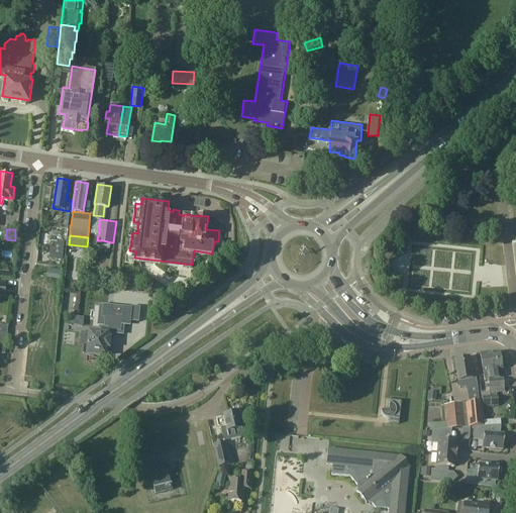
[(52,236),(48,252),(63,255),(66,239),(52,236)]
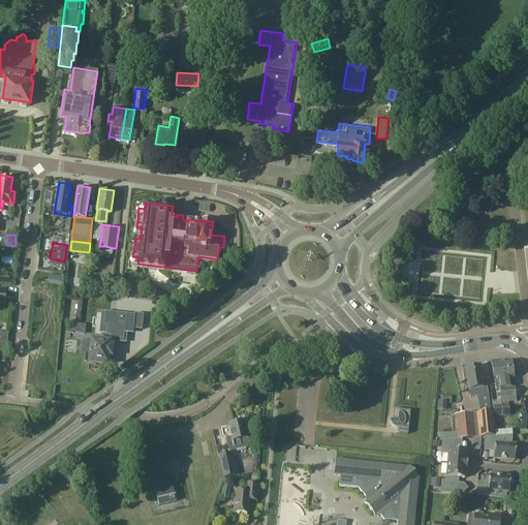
[(164,311),(164,299),(157,299),(156,310),(164,311)]
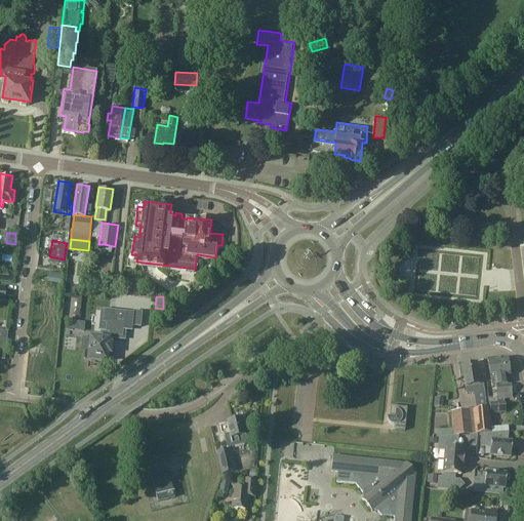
[(86,348),(85,356),(87,356),(87,359),(109,361),(110,352),(113,353),(114,339),(111,339),(112,335),(111,335),(111,332),(125,333),(127,308),(106,306),(105,320),(108,320),(109,320),(108,328),(107,328),(106,328),(105,334),(90,333),(88,348),(86,348)]
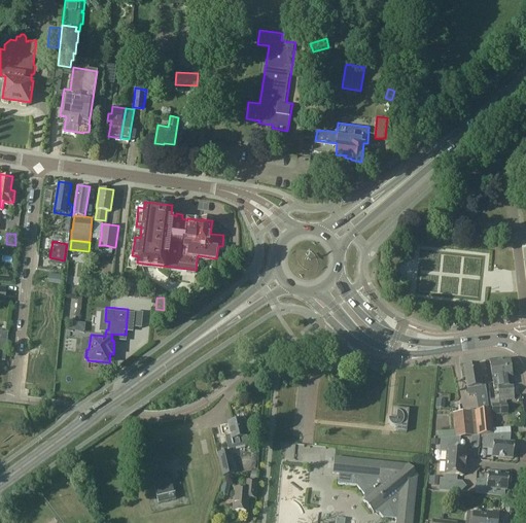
[(136,310),(135,324),(143,324),(145,309),(136,309),(136,310)]
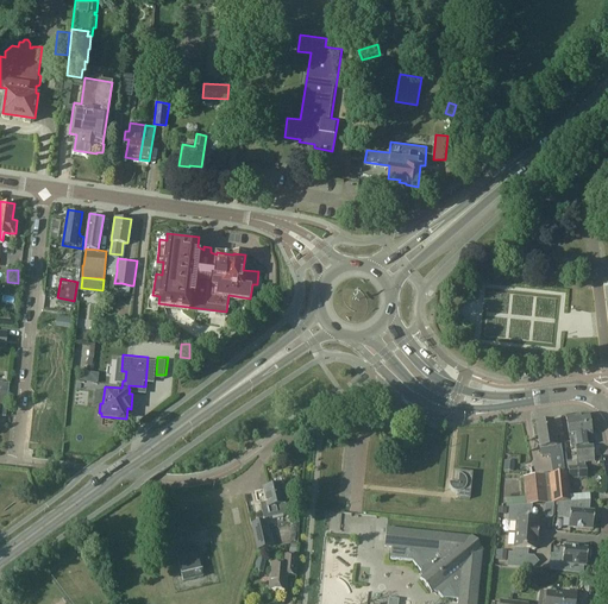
[(572,457),(568,458),(569,464),(587,463),(587,459),(595,459),(594,441),(591,442),(590,440),(593,439),(589,411),(576,414),(578,423),(580,423),(581,427),(577,428),(577,433),(581,433),(583,444),(577,444),(577,457),(572,457)]
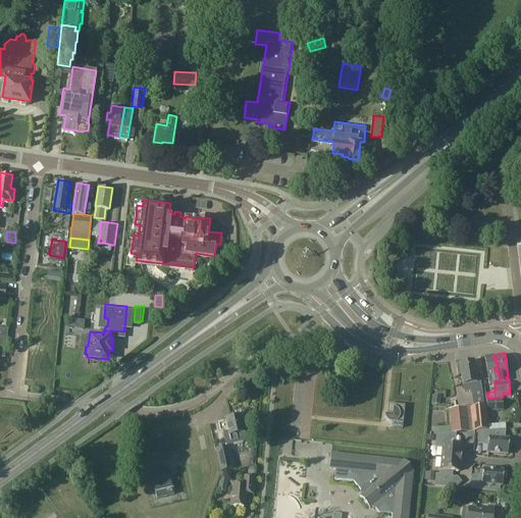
[(493,355),(486,356),(490,381),(495,380),(500,380),(498,371),(495,371),(495,367),(498,366),(497,363),(496,363),(493,355)]
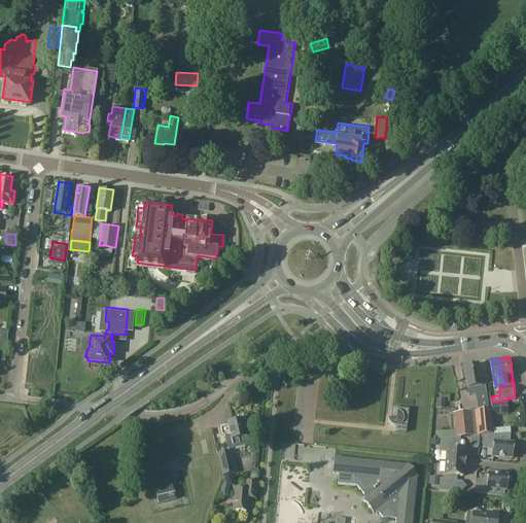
[(464,368),(462,368),(463,375),(465,374),(467,385),(469,392),(477,391),(487,389),(486,383),(485,377),(485,375),(481,376),(479,362),(464,364),(464,368)]
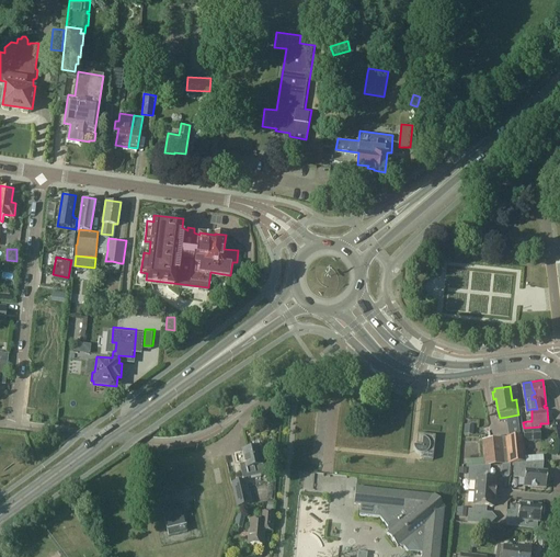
[(466,422),(465,431),(473,432),(475,422),(466,422)]
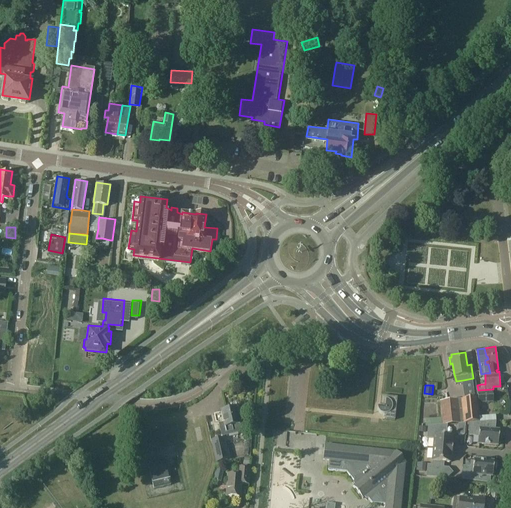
[(493,389),(493,390),(478,390),(478,394),(479,399),(494,398),(493,389)]
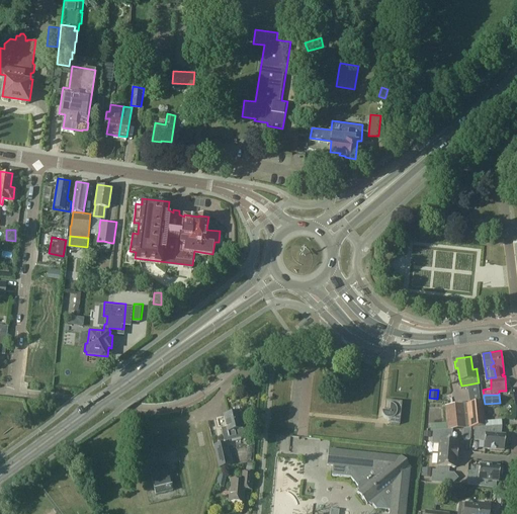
[(383,408),(382,408),(382,411),(383,414),(386,416),(390,416),(390,418),(389,420),(400,421),(403,399),(386,398),(384,408),(383,408)]
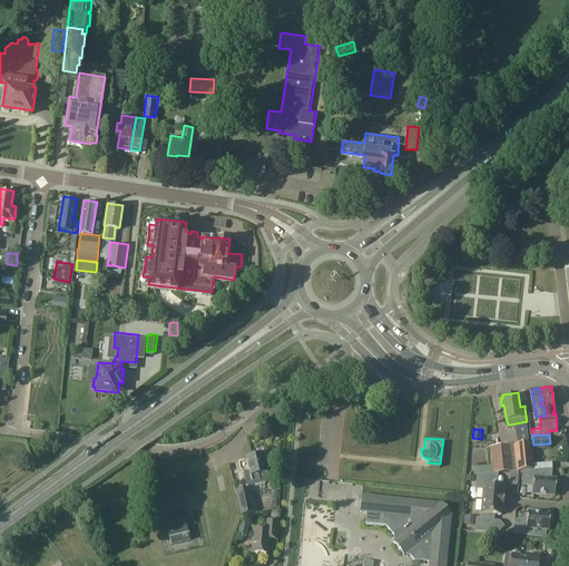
[(531,440),(513,441),(514,468),(533,467),(531,440)]
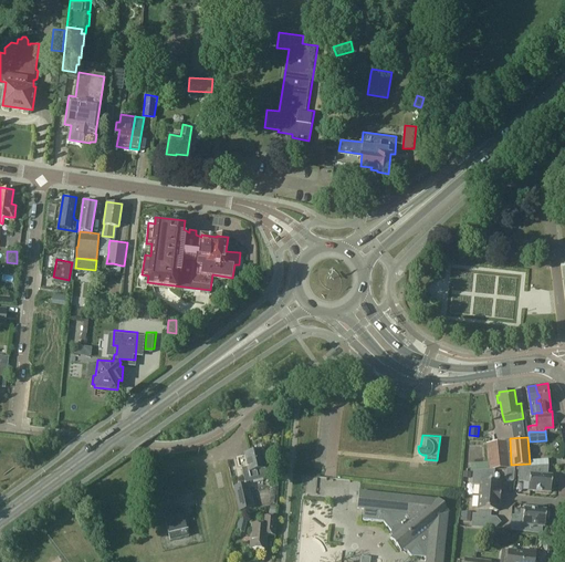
[(511,465),(510,438),(488,439),(489,467),(495,466),(511,465)]
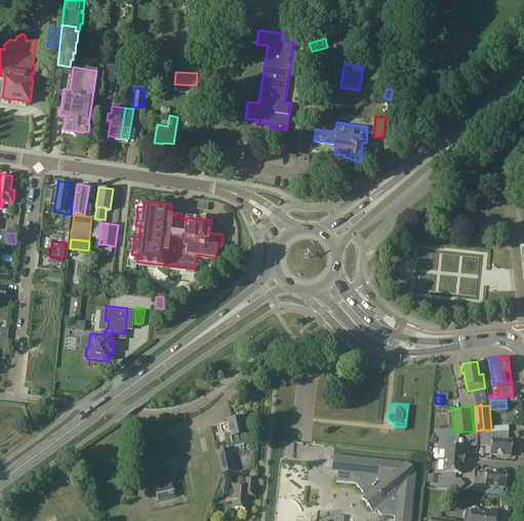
[(227,419),(230,430),(225,431),(228,445),(248,440),(242,415),(228,418),(228,419),(227,419)]
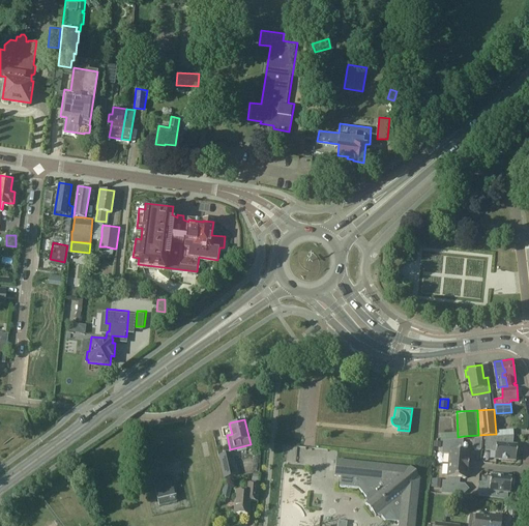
[(499,441),(500,434),(485,436),(483,444),(485,444),(483,448),(492,448),(493,448),(494,448),(494,457),(515,458),(515,456),(517,457),(517,449),(515,449),(516,443),(499,441)]
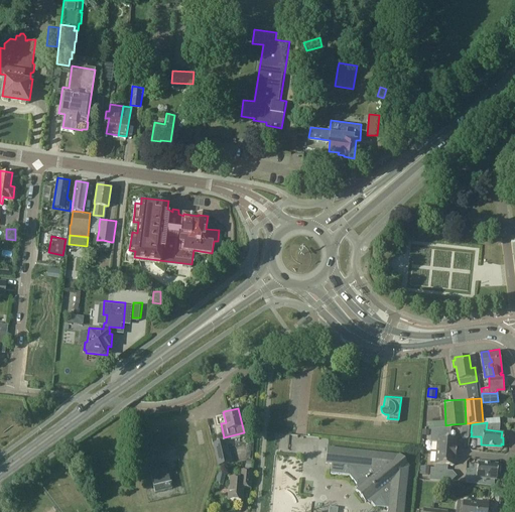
[(431,428),(430,438),(437,439),(437,440),(437,449),(455,450),(456,443),(454,443),(455,437),(451,437),(452,424),(445,425),(431,426),(431,428)]
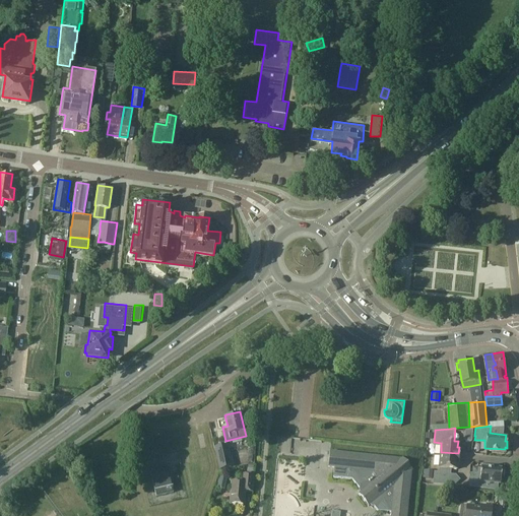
[(228,441),(215,444),(220,466),(233,464),(228,441)]
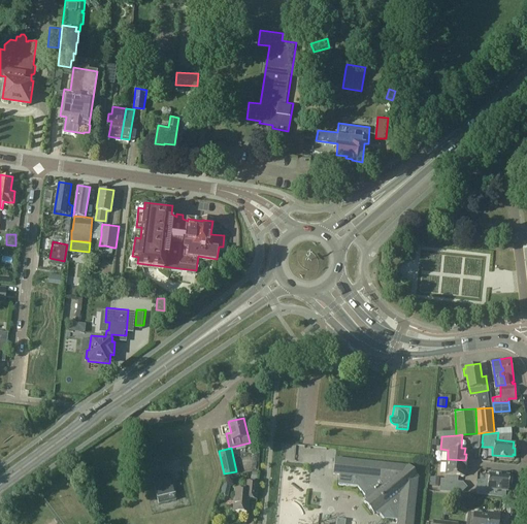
[(412,523),(418,476),(419,475),(408,462),(407,463),(335,456),(333,471),(339,471),(338,482),(358,483),(367,495),(364,498),(373,511),(377,508),(384,515),(397,517),(397,523),(396,523),(412,523)]
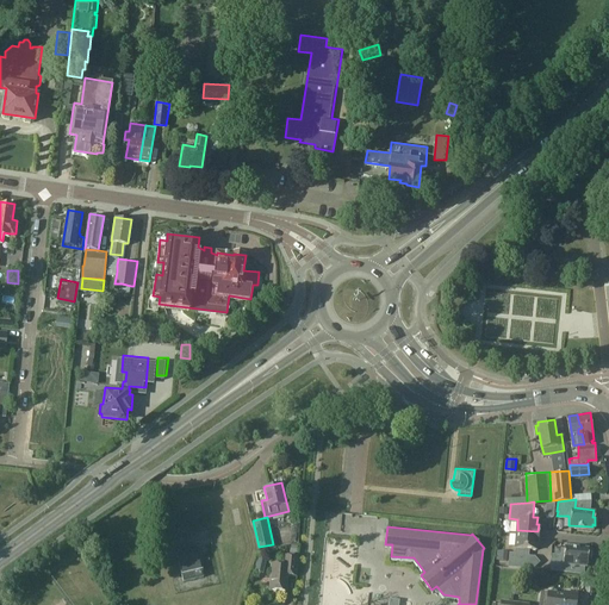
[(510,550),(509,563),(526,565),(527,553),(526,553),(526,548),(526,547),(530,547),(535,547),(535,542),(536,542),(538,531),(517,530),(516,550),(510,550)]
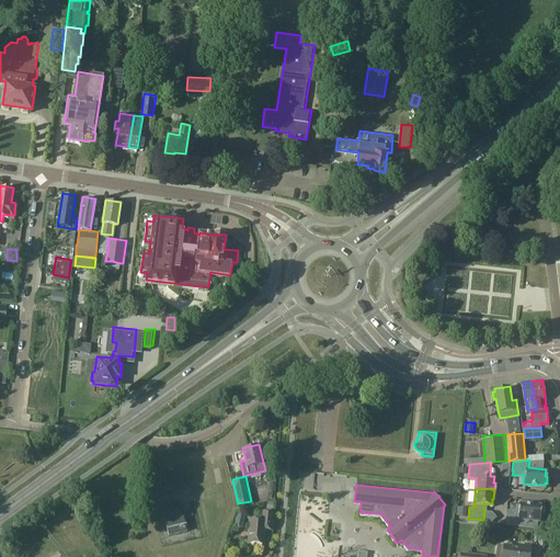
[(543,504),(540,504),(540,502),(518,501),(517,510),(515,510),(516,509),(506,509),(506,513),(505,513),(505,523),(521,524),(522,518),(539,519),(539,512),(541,512),(543,504)]
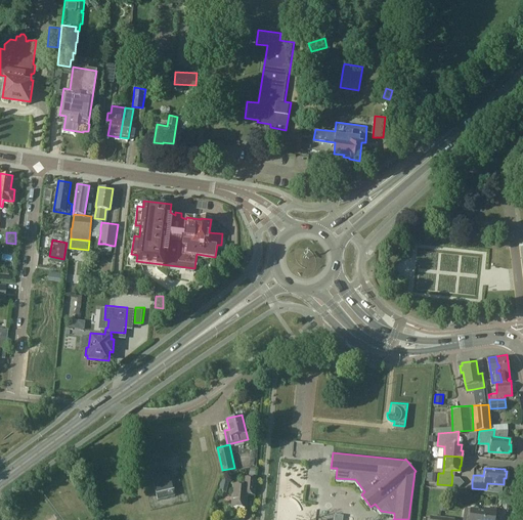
[(170,469),(153,473),(158,496),(175,492),(170,469)]
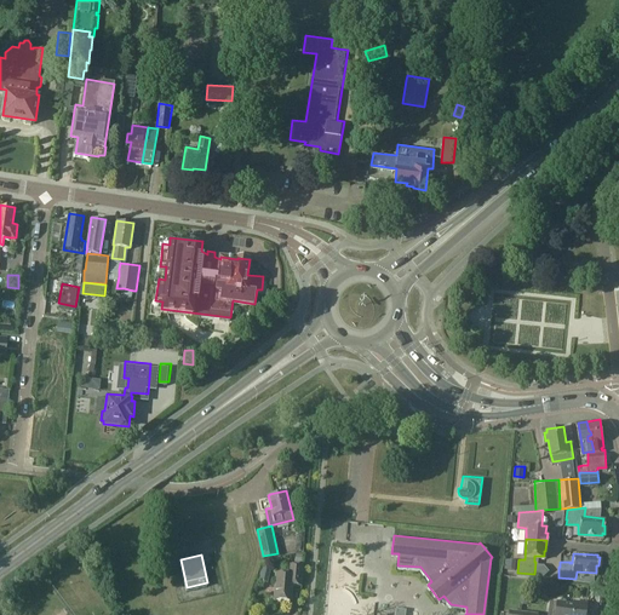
[(506,557),(505,567),(516,567),(517,557),(506,557)]
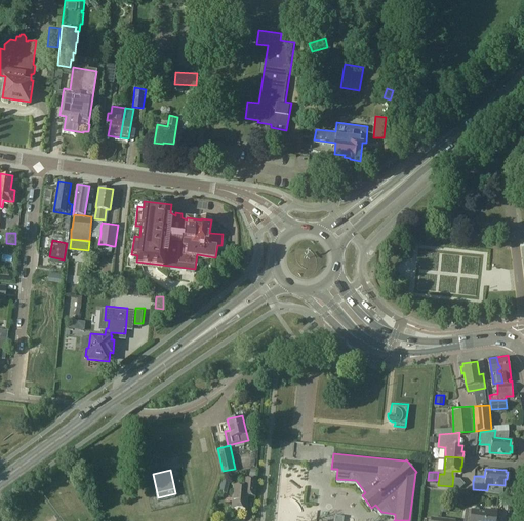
[(222,476),(218,489),(228,491),(231,478),(222,476)]
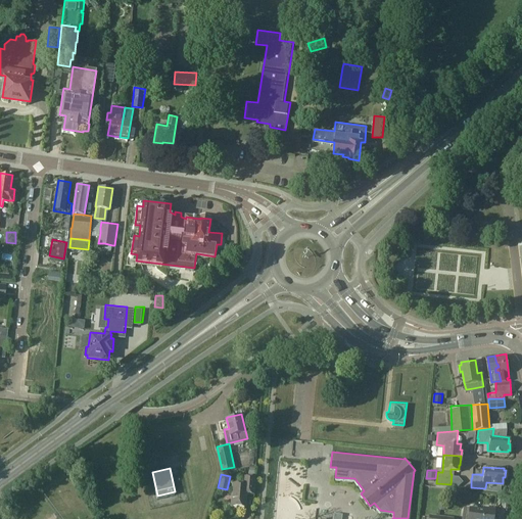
[(244,474),(243,482),(233,481),(231,503),(245,505),(247,490),(254,491),(255,475),(244,474)]
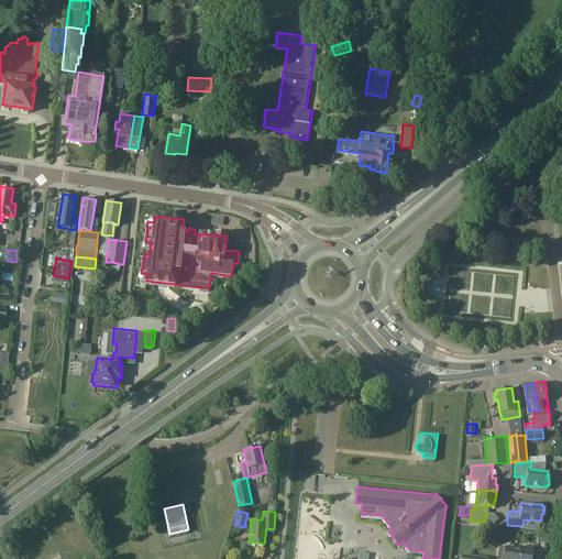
[(506,552),(499,551),(497,558),(530,558),(532,548),(507,545),(506,552)]
